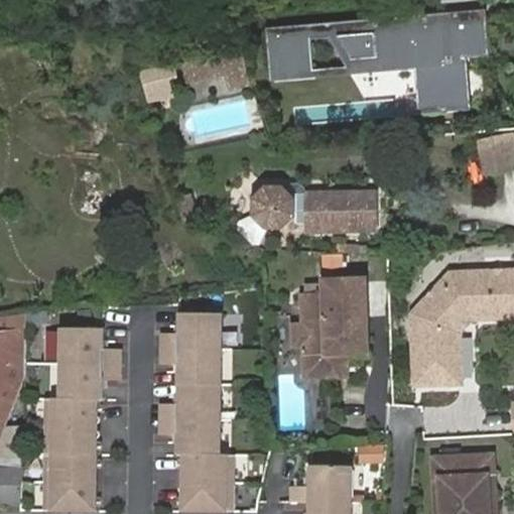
[(311,66),(309,34),(327,32),(345,63),(416,57),(420,110),(466,106),(462,54),(488,52),(485,19),(436,22),(436,13),(267,26),(271,69),(311,66)]
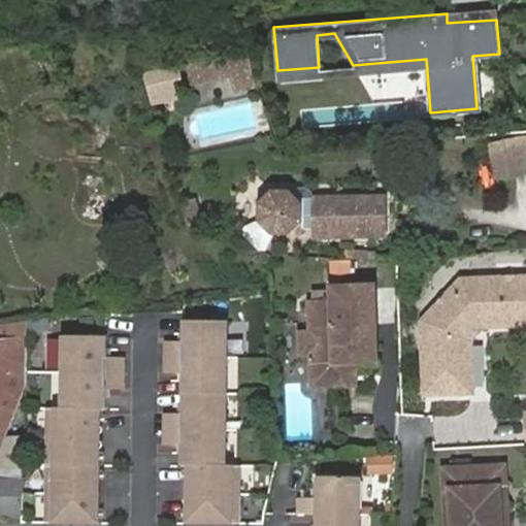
[(252,71),(244,45),(187,58),(191,77),(230,69),(232,75),(252,71)]
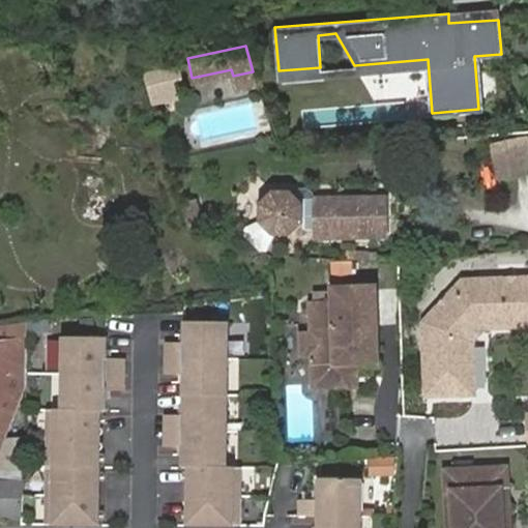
[(235,86),(255,82),(253,71),(233,76),(235,86)]
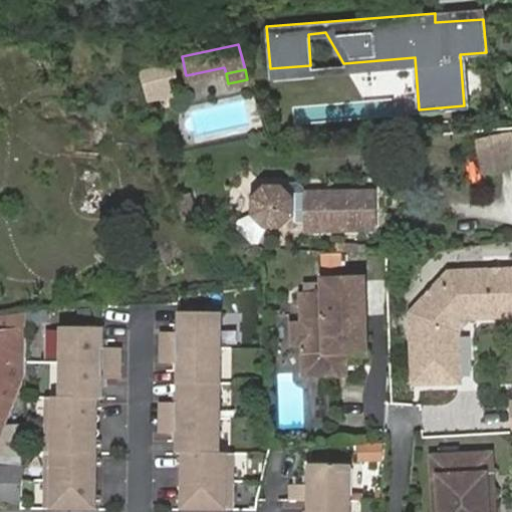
[(511,150),(508,131),(473,138),(480,173),(511,166),(511,150)]
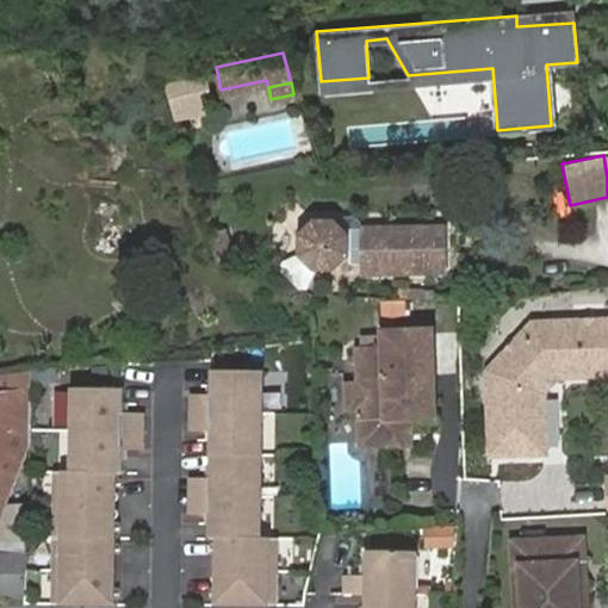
[(340,261),(353,260),(354,270),(440,268),(439,223),(355,225),(353,218),(346,212),(337,212),(330,216),(324,212),(304,213),(289,229),(290,253),(304,266),(340,265),(340,261)]
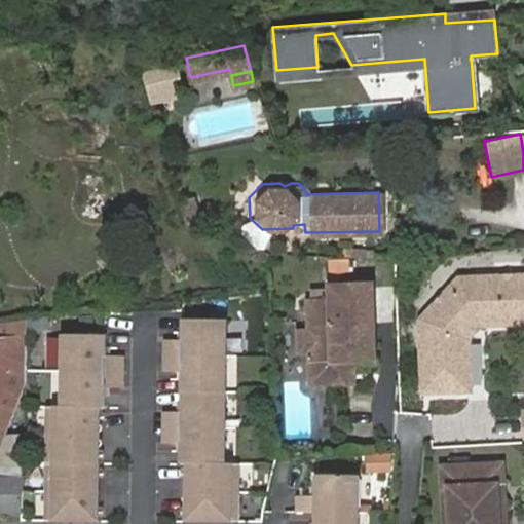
[(349,272),(347,257),(325,259),(327,274),(349,272)]
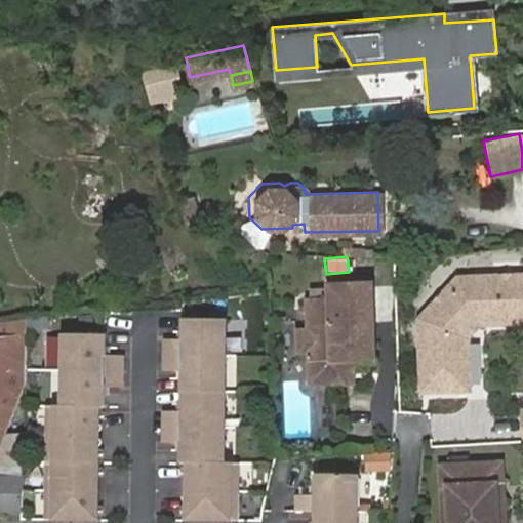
[(522,271),(452,277),(418,317),(423,392),(468,390),(464,336),(457,330),(469,318),(475,323),(522,319),(522,271)]
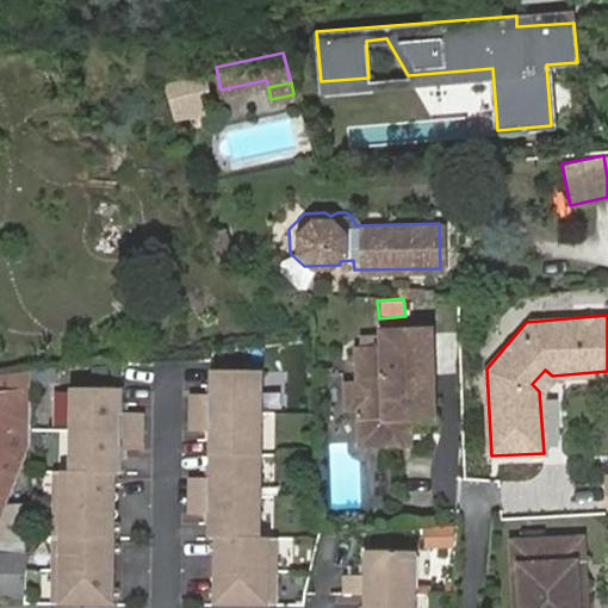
[(392,423),(410,423),(436,421),(434,378),(432,330),(379,332),(379,339),(376,339),(376,348),(348,349),(351,384),(337,385),(340,414),(352,414),(353,451),(394,450),(392,423)]
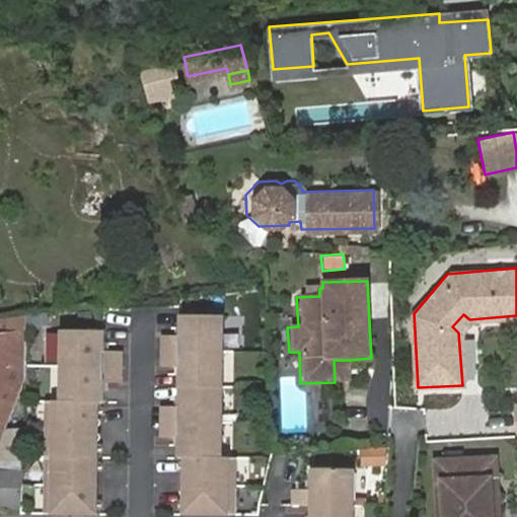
[(26,372),(28,312),(0,316),(0,458),(22,463),(23,429),(2,429),(26,372)]
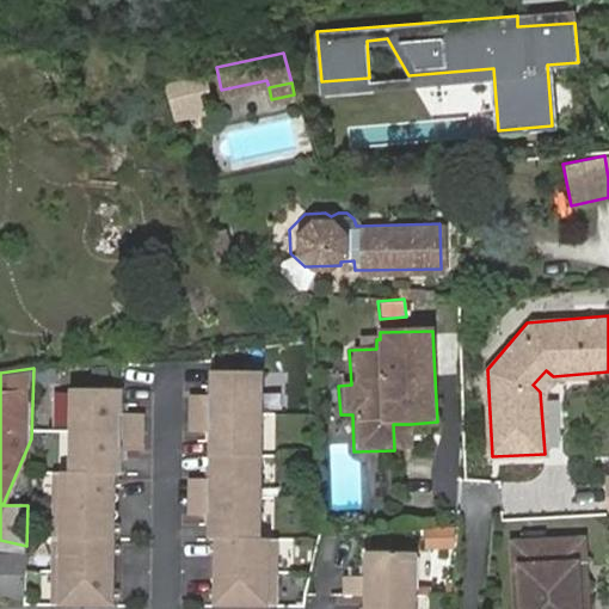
[(262,369),(210,369),(210,394),(189,393),(189,411),(189,429),(210,430),(210,454),(210,477),(189,477),(188,494),(189,512),(209,512),(210,537),(215,537),(215,604),(277,604),(277,537),(262,537),(262,369)]
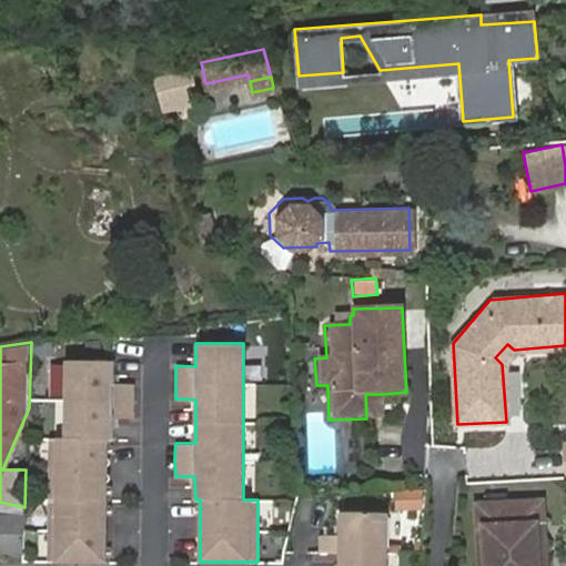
[(495,357),(502,364),(514,350),(507,344),(495,357)]
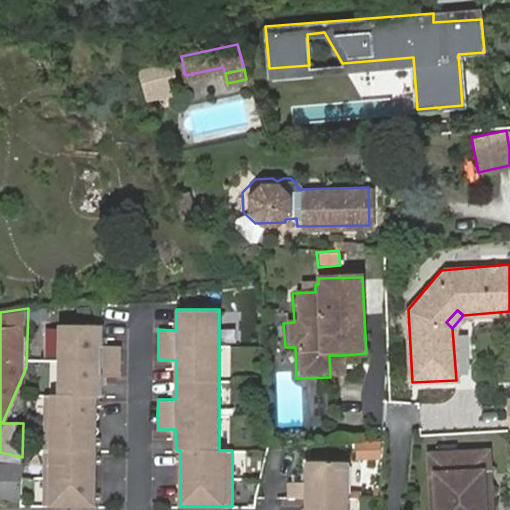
[(101,325),(58,325),(58,396),(44,396),(44,506),(96,506),(96,478),(96,451),(96,423),(96,396),(101,396),(101,375),(119,375),(119,360),(120,345),(101,345),(101,325)]
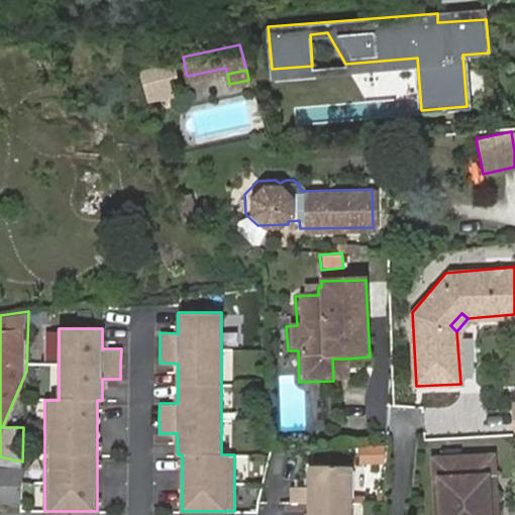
[(348,380),(347,358),(332,358),(333,381),(348,380)]
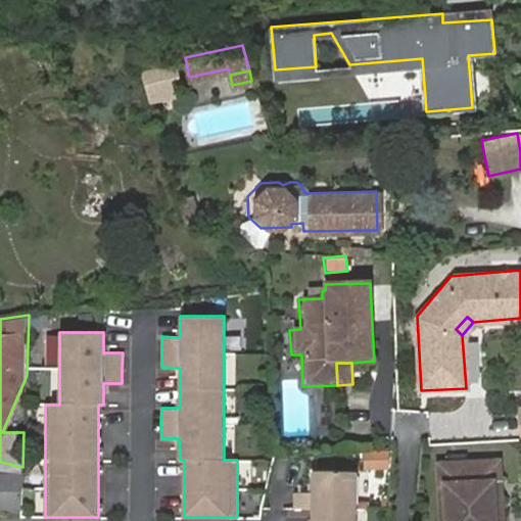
[(498,520),(495,462),(437,465),(439,520),(465,519),(464,520),(498,520)]
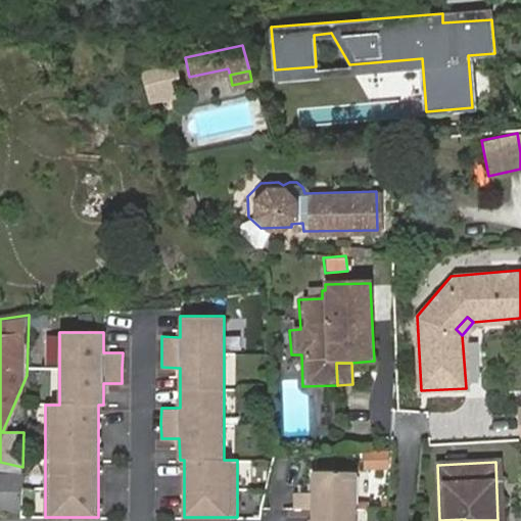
[(354,520),(356,471),(312,471),(312,491),(293,491),(293,507),(312,507),(312,520),(354,520)]
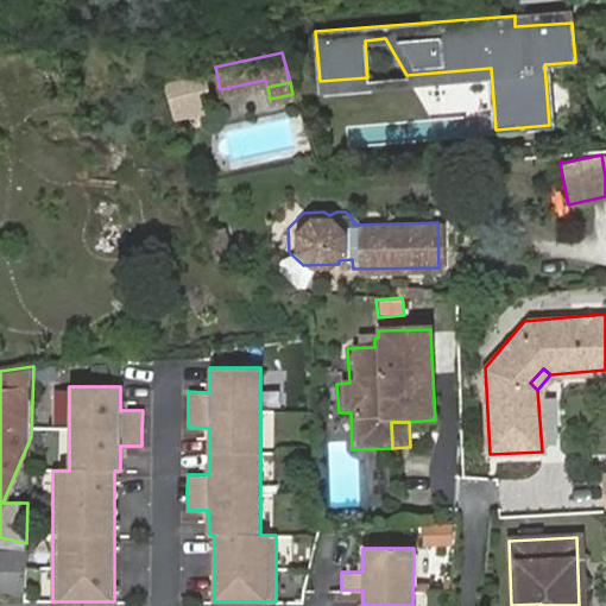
[(0,593),(25,595),(26,554),(0,551),(0,593)]
